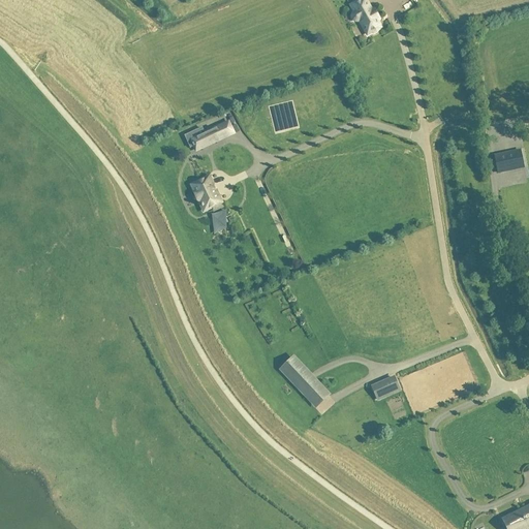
[(379,19),(374,9),(372,10),(365,0),(359,0),(350,5),(354,12),(353,12),(351,14),(351,18),(353,20),(355,21),(358,21),(359,21),(367,34),(371,32),(373,33),(376,31),(377,29),(381,27),(376,20),(379,19)]
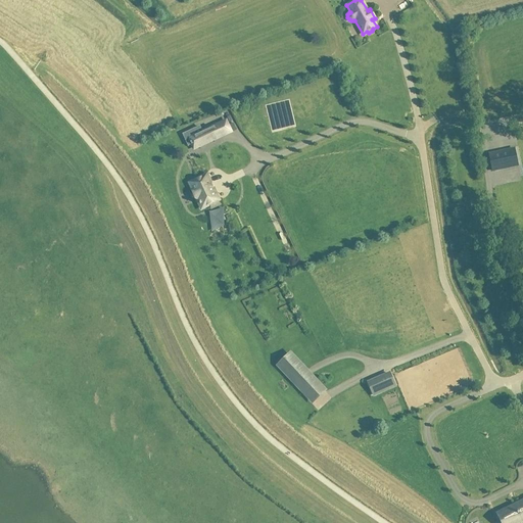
[(189,138),(191,143),(194,148),(219,137),(215,127),(189,138)]
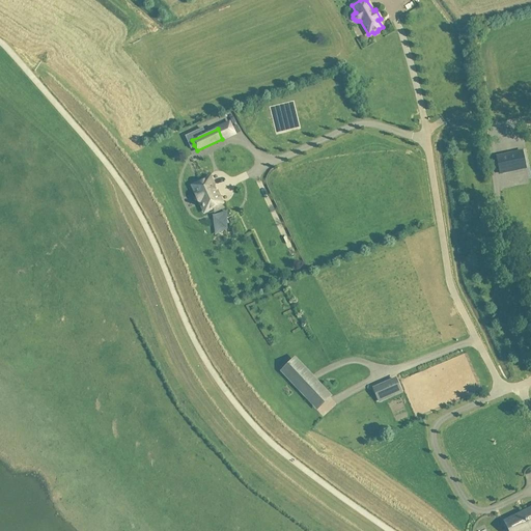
[(526,167),(522,150),(496,157),(500,173),(526,167)]
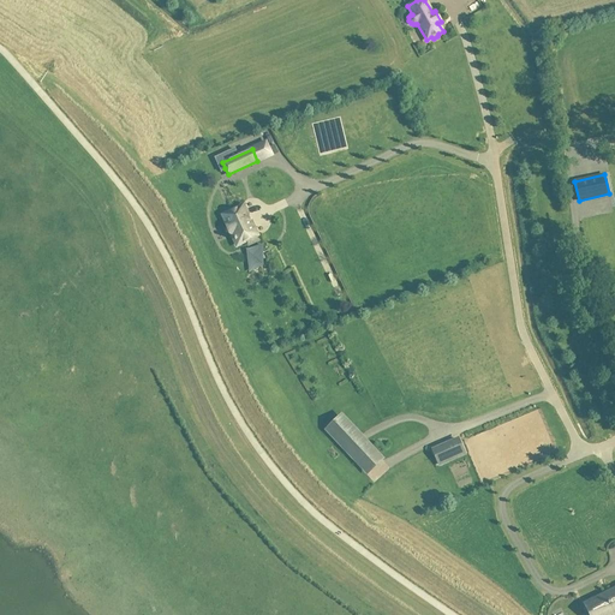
[(248,216),(244,218),(243,214),(243,215),(239,208),(224,215),(227,222),(225,224),(231,236),(232,236),(237,245),(249,239),(248,237),(255,233),(248,216)]
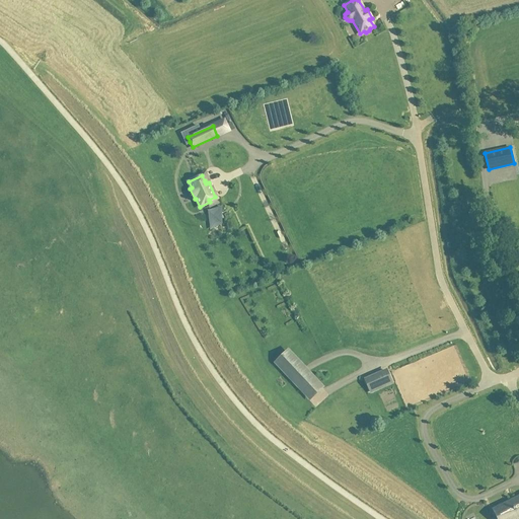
[(310,376),(287,352),(275,364),(297,388),(310,376)]
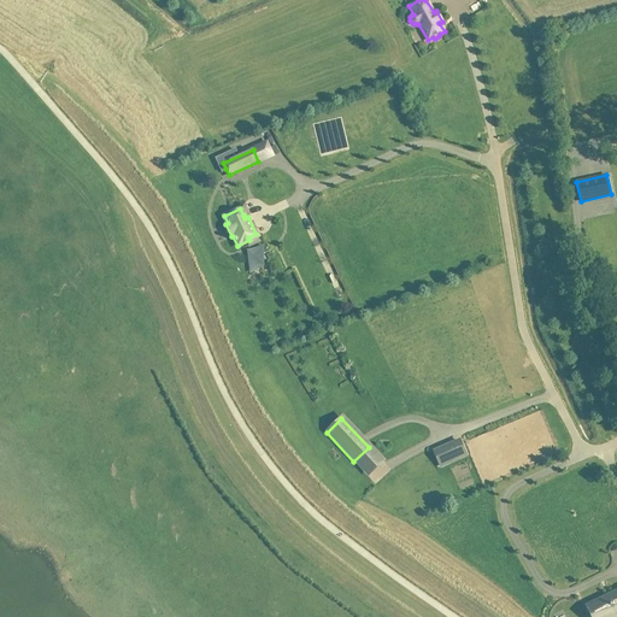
[(456,459),(450,445),(435,452),(441,466),(456,459)]
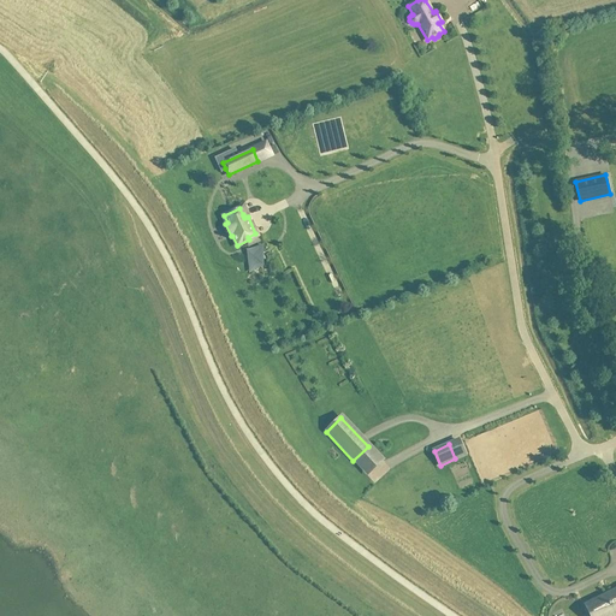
[(521,505),(528,516),(533,514),(527,503),(521,505)]
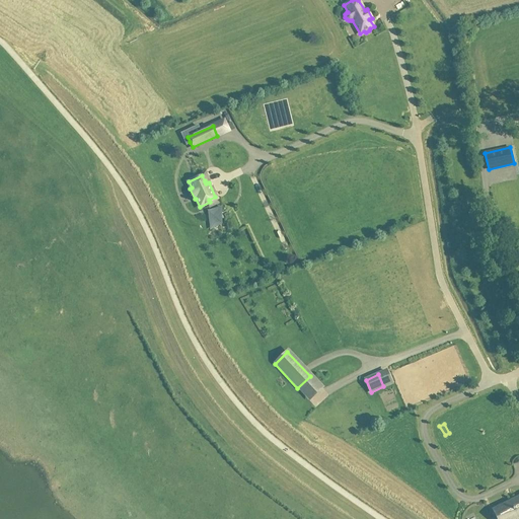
[(518,517),(518,496),(513,499),(515,501),(497,510),(501,518),(510,518),(517,516),(518,518),(518,517)]
